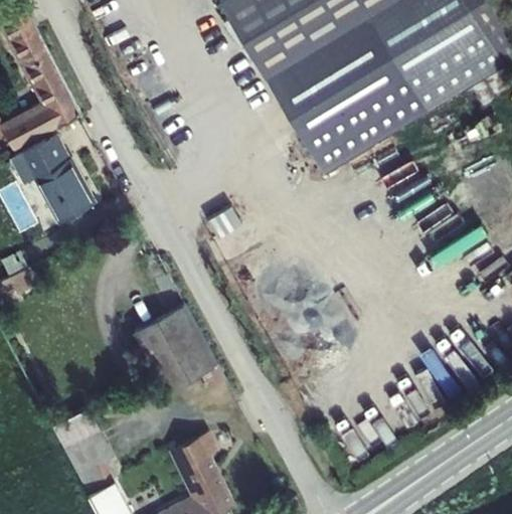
[(218,0),(218,1),(324,178),(504,64),(462,0),(218,0)]
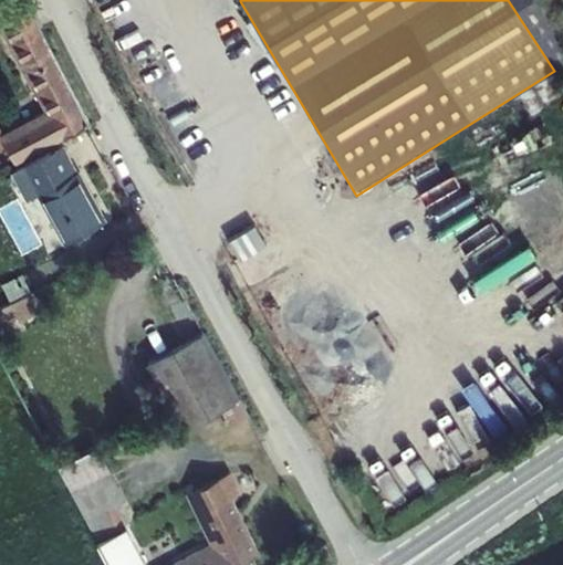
[(0,149),(4,158),(0,159),(0,164),(11,185),(23,179),(51,233),(92,212),(51,135),(82,121),(25,10),(2,22),(39,97),(0,115),(0,149)]
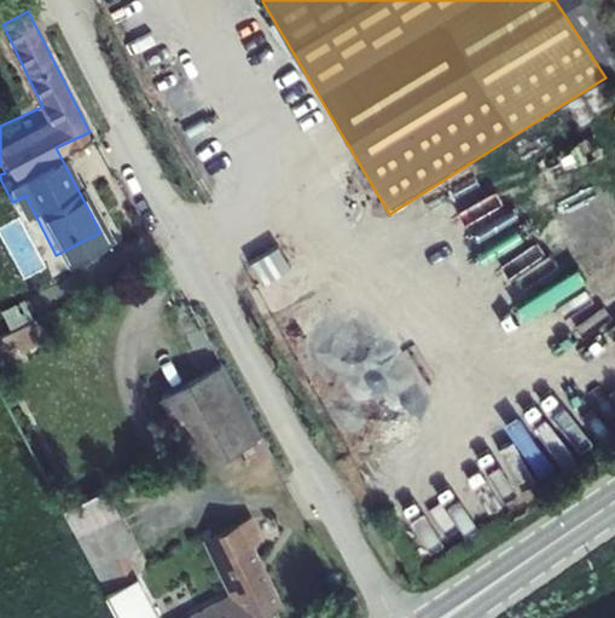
[(259,281),(288,269),(278,246),(249,256),(259,281)]
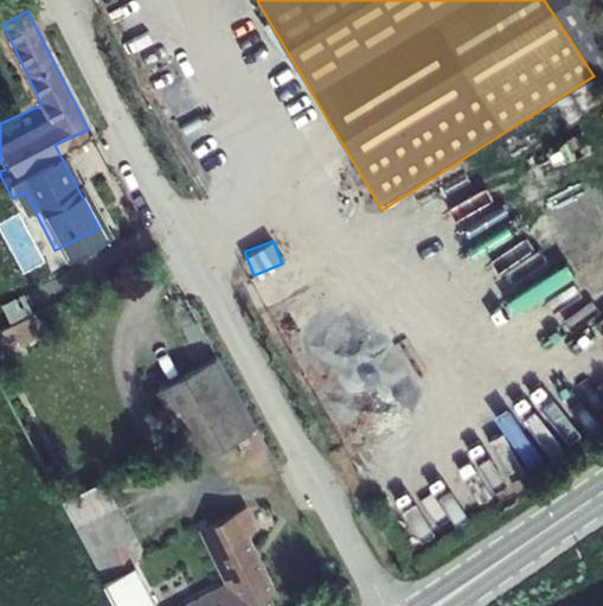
[(233,426),(193,352),(135,387),(166,438),(140,452),(147,470),(233,426)]
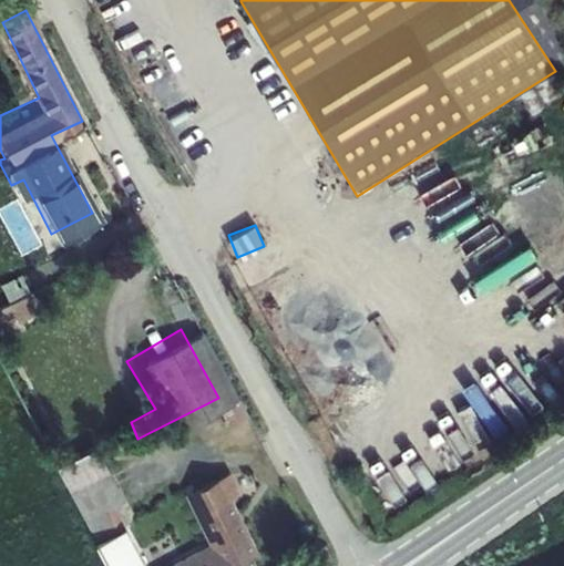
[(248,565),(245,559),(255,555),(227,500),(236,495),(226,475),(187,495),(213,546),(172,565),(140,565),(111,507),(122,501),(95,450),(58,470),(106,565),(248,565)]
